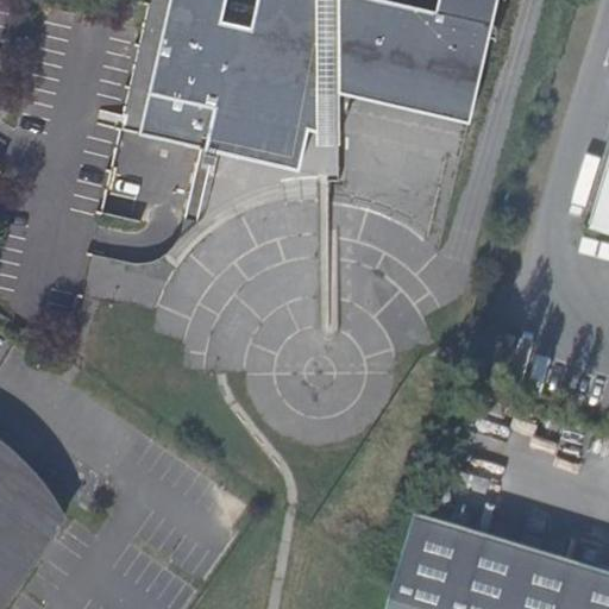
[(314,0),(168,0),(167,8),(163,24),(138,135),(199,149),(217,152),(297,171),(303,145),(307,130),(315,132),(315,125),(314,0)]
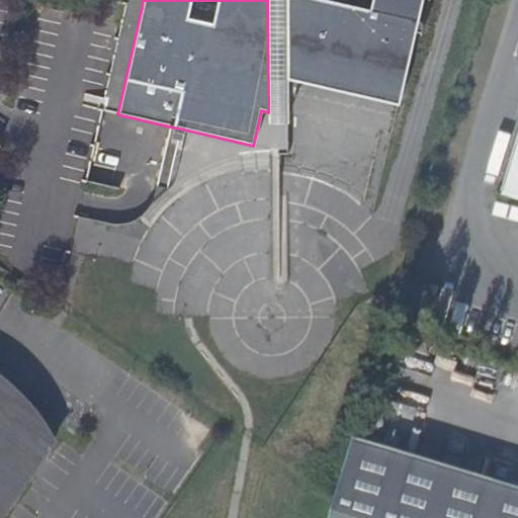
[(267,0),(268,106),(268,112),(268,122),(286,121),(288,121),(288,79),(287,0),(267,0)]
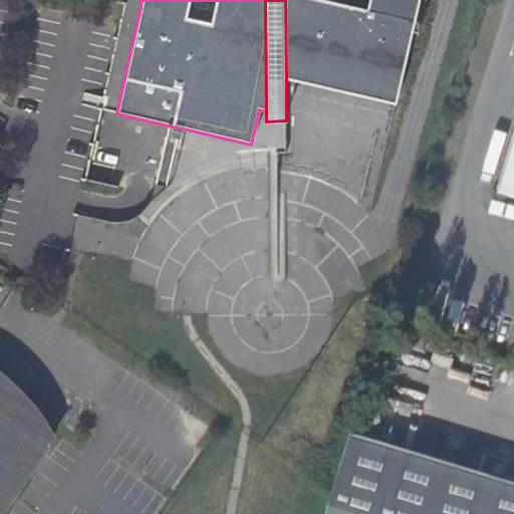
[(367,0),(366,9),(323,0),(285,0),(286,78),(395,103),(418,0),(367,0)]
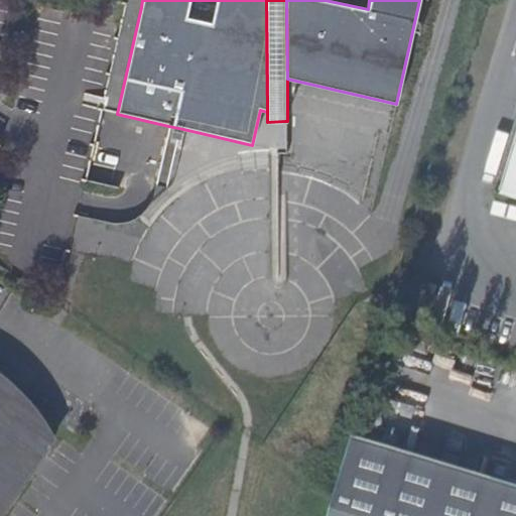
[(117,114),(138,20),(141,7),(121,3),(120,5),(97,109),(117,114)]
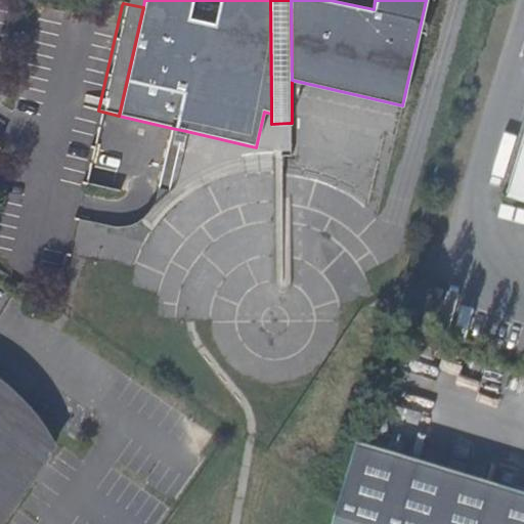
[(523,133),(505,199),(523,204),(523,133)]
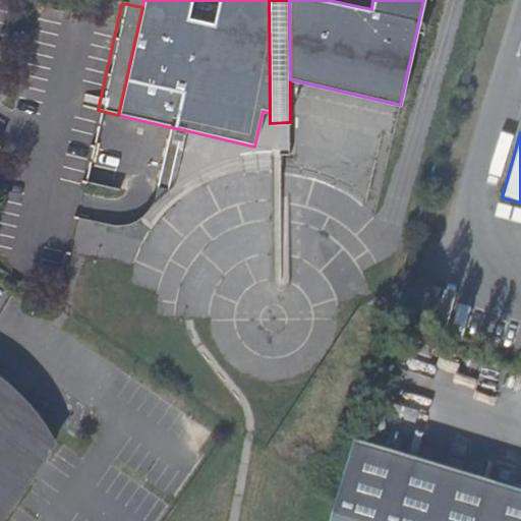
[(0,507),(3,503),(20,494),(15,485),(22,476),(37,455),(42,449),(37,445),(45,439),(22,412),(5,395),(0,391),(0,507)]
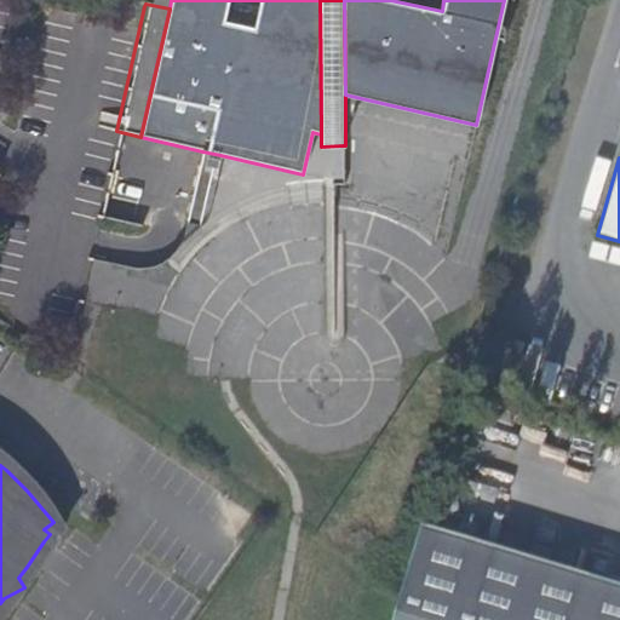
[(619,619),(619,586),(419,524),(397,598),(390,619),(619,619)]
